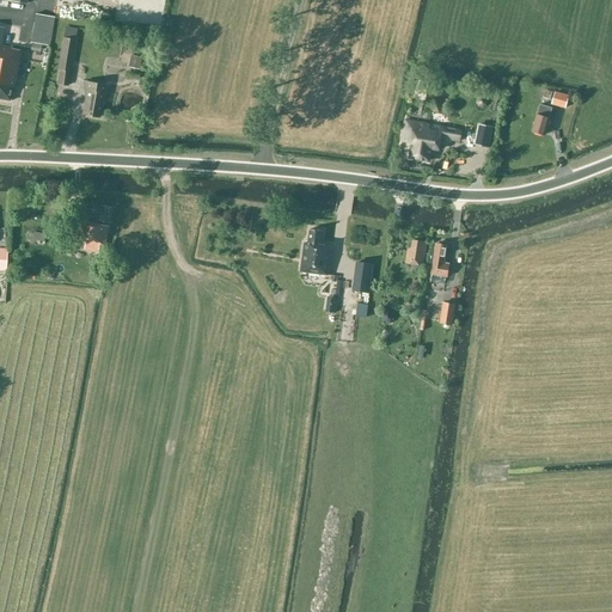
[(49,46),(54,17),(35,13),(30,42),(49,46)]
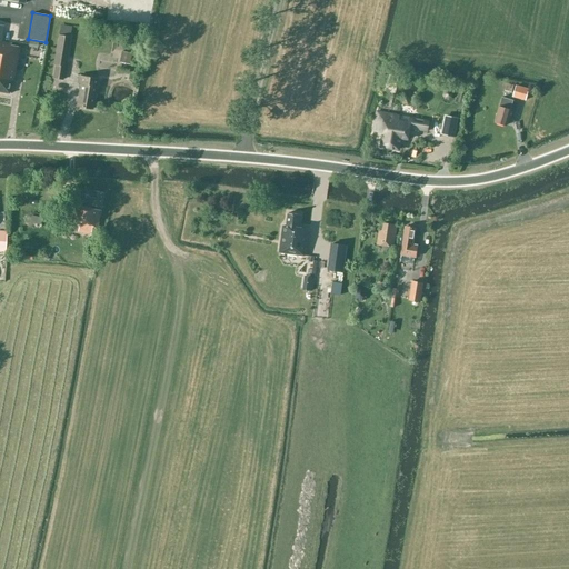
[(1,42),(3,27),(0,26),(0,91),(10,93),(18,47),(10,46),(10,43),(1,42)]
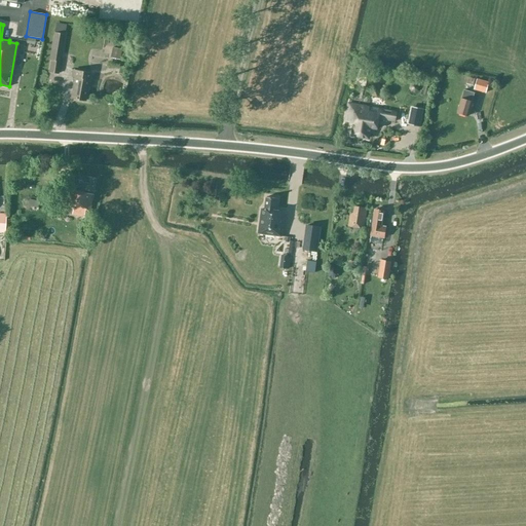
[(65,34),(53,32),(49,60),(50,60),(49,72),(59,73),(65,34)]
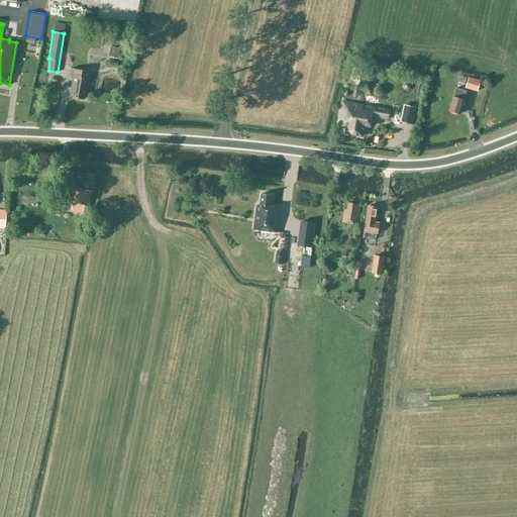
[(120,48),(111,46),(109,57),(118,59),(120,48)]
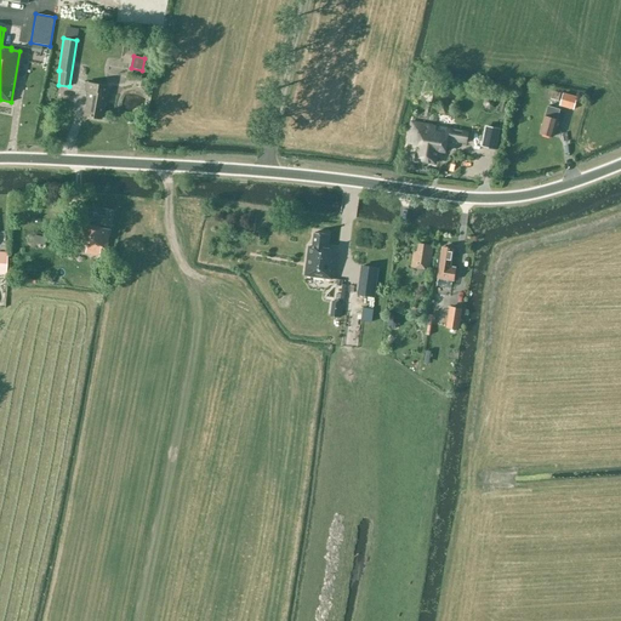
[(101,119),(107,86),(85,83),(84,90),(87,90),(83,115),(101,119)]
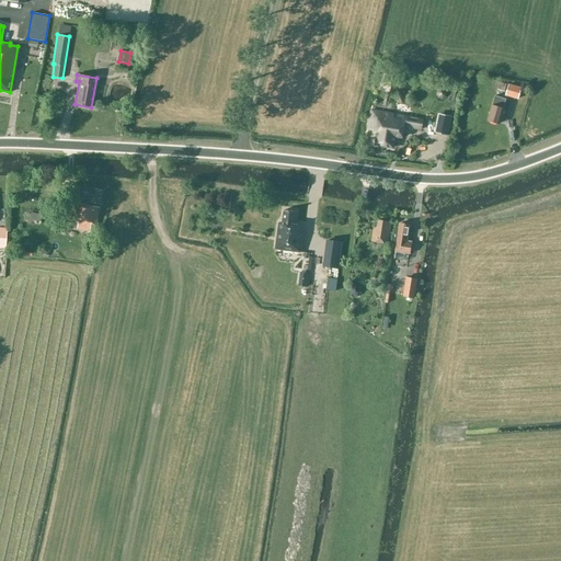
[(508,84),(500,82),(497,90),(507,92),(506,95),(518,99),(522,88),(508,84)]
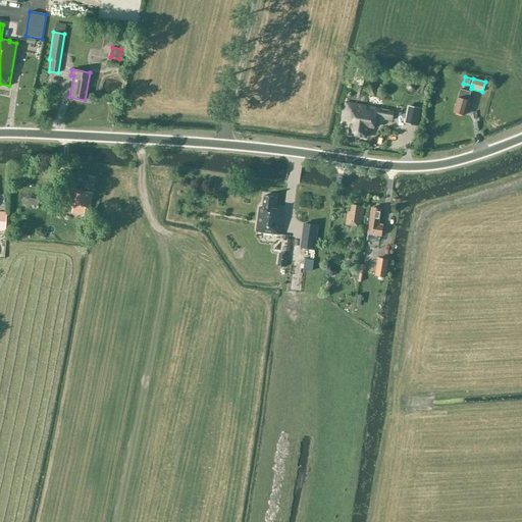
[(469,100),(471,92),(460,89),(458,97),(454,112),(464,115),(469,100)]
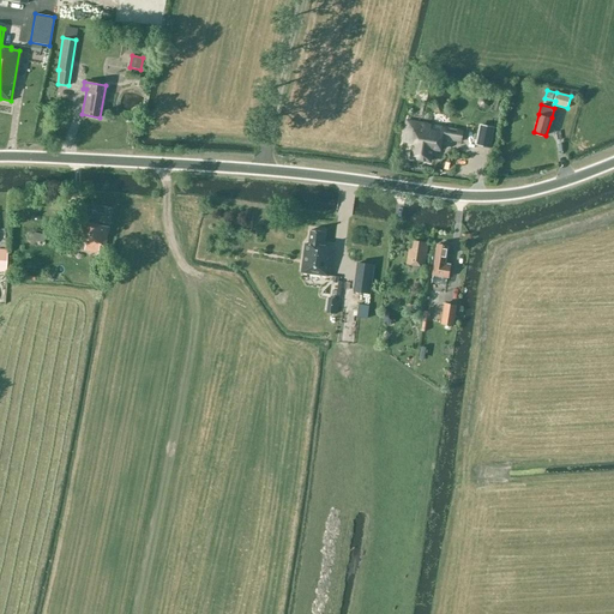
[(461,140),(463,130),(407,120),(403,140),(413,143),(410,157),(431,161),(432,149),(440,150),(443,137),(461,140)]
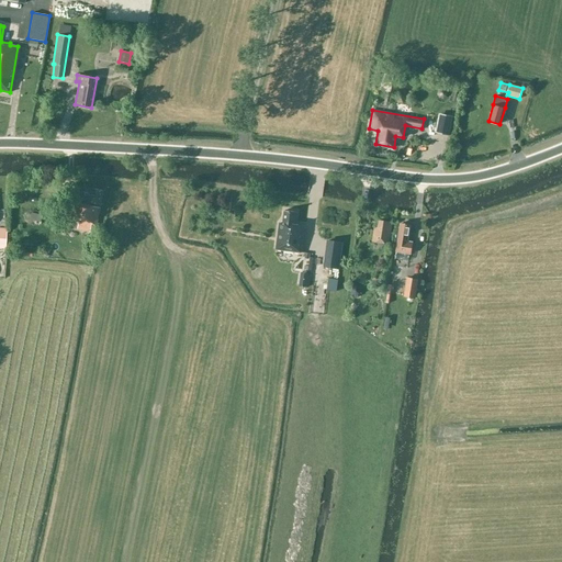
[(102,191),(83,188),(80,204),(71,202),(67,221),(78,223),(77,229),(89,232),(91,225),(94,226),(102,191)]
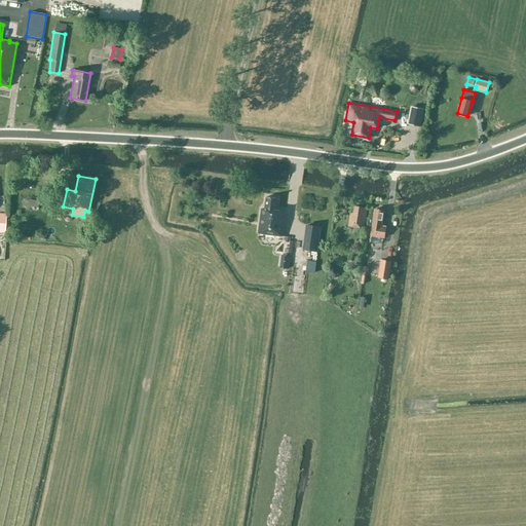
[(259,233),(280,236),(285,212),(275,211),(276,198),(266,197),(265,210),(262,209),(259,233)]
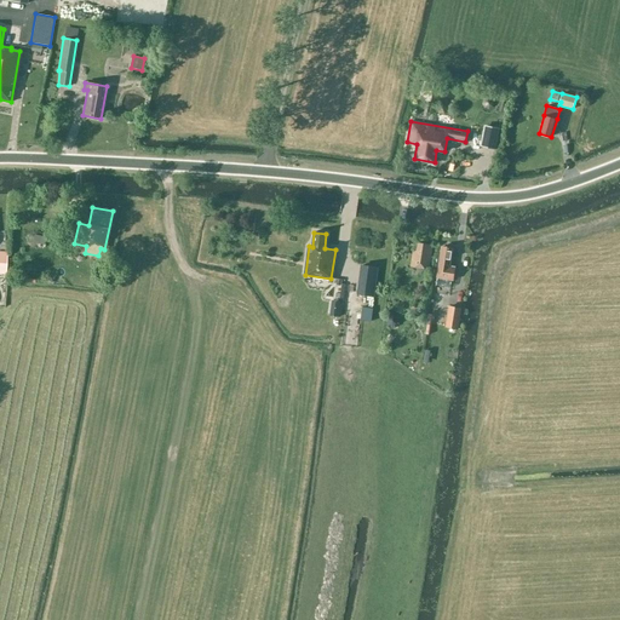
[(46,237),(34,235),(33,242),(45,245),(46,237)]
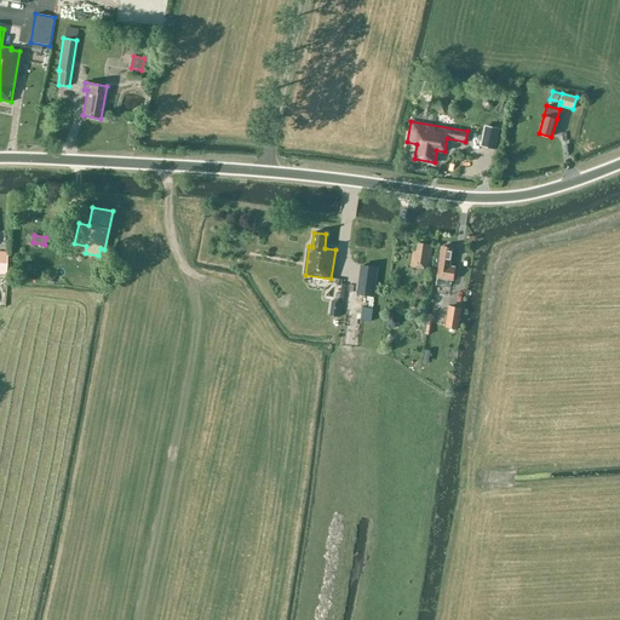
[(432,245),(418,242),(417,252),(413,251),(411,265),(429,268),(432,245)]
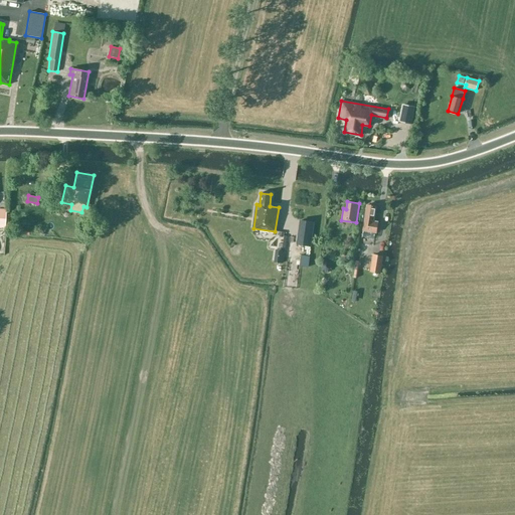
[(373,220),(376,205),(366,204),(362,230),(376,232),(378,221),(373,220)]
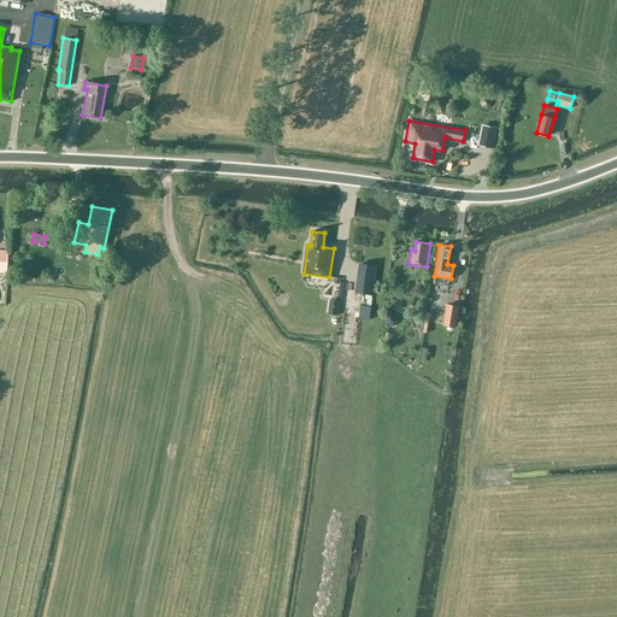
[(357,293),(372,295),(376,266),(360,264),(357,293)]
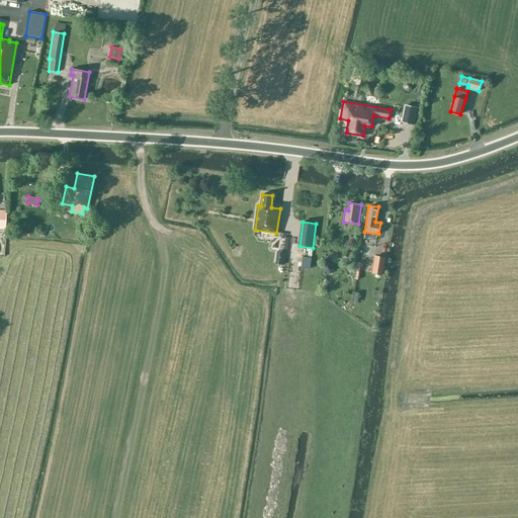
[(385,257),(375,256),(372,273),(382,274),(385,257)]
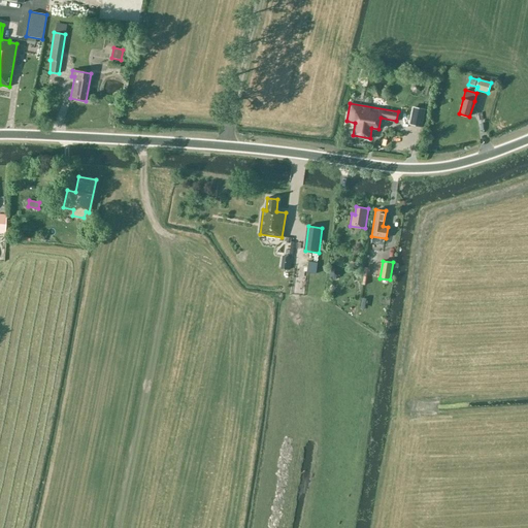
[(318,263),(308,262),(307,273),(317,274),(318,263)]
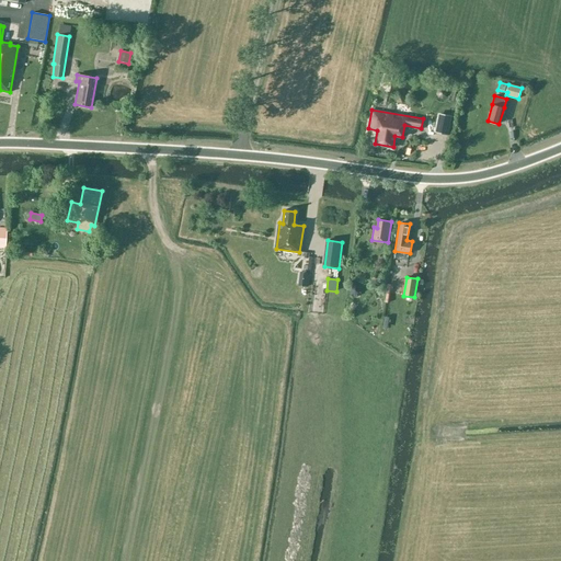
[(353,282),(350,283),(351,287),(350,292),(351,296),(355,298),(359,296),(361,292),(359,286),(355,285),(353,282)]
